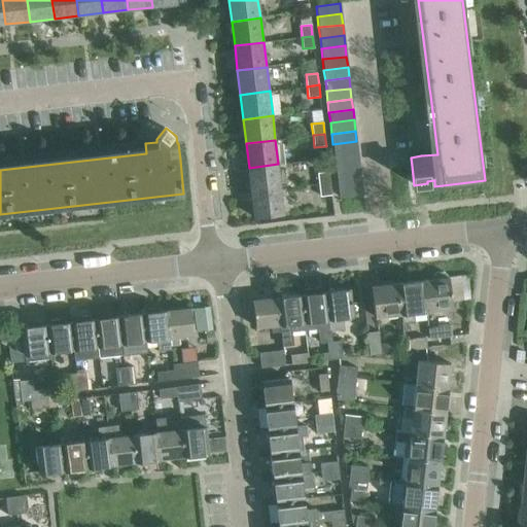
[(334,154),(358,151),(356,141),(332,144),(334,154)]
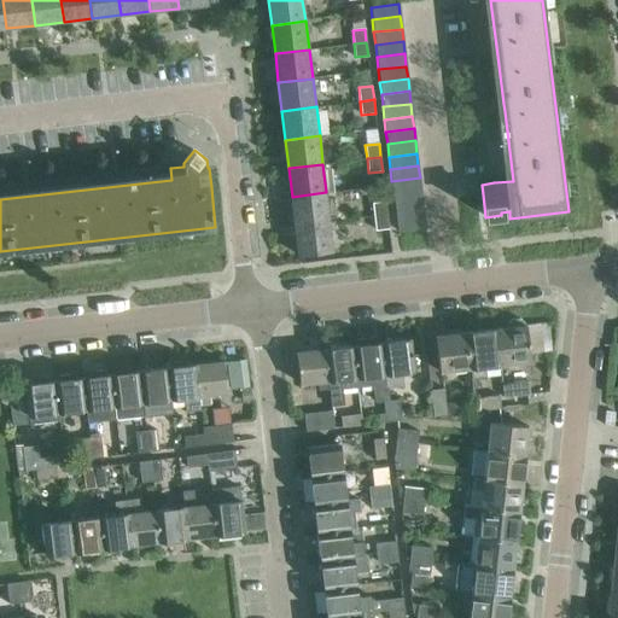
[(394,194),(421,191),(420,178),(391,181),(394,194)]
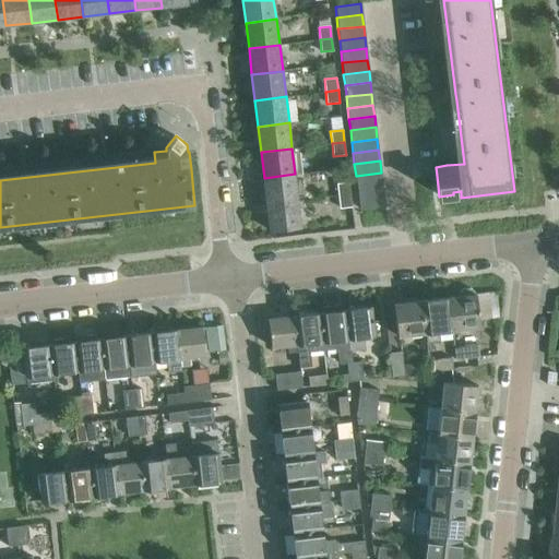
[(357,187),(382,183),(381,173),(356,176),(357,187)]
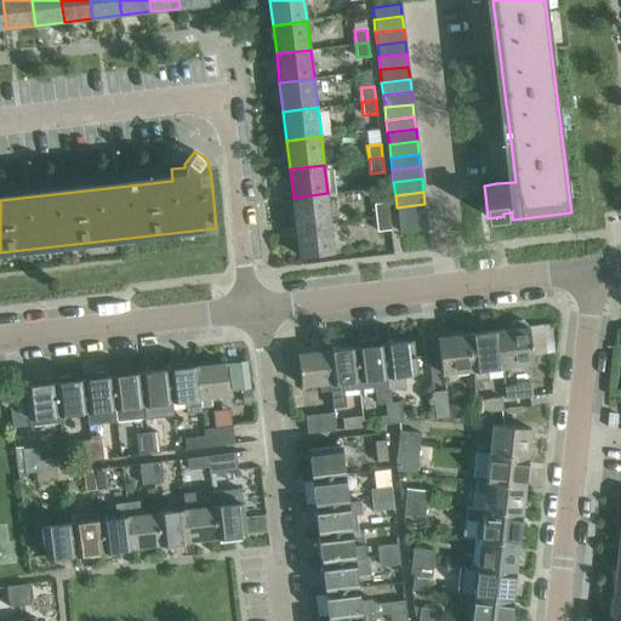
[(328,193),(294,198),(297,227),(331,222),(328,193)]
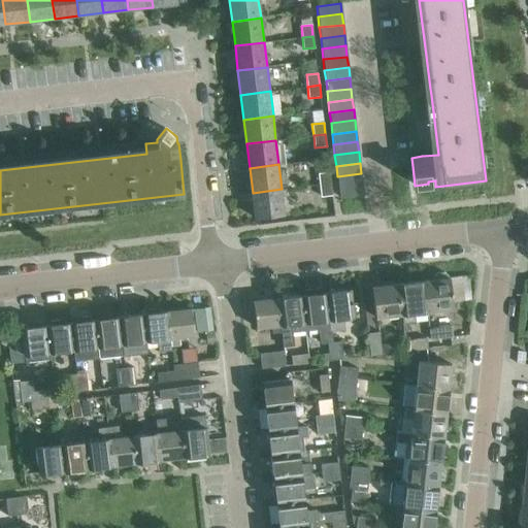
[(320,185),(330,183),(329,172),(319,174),(320,185)]
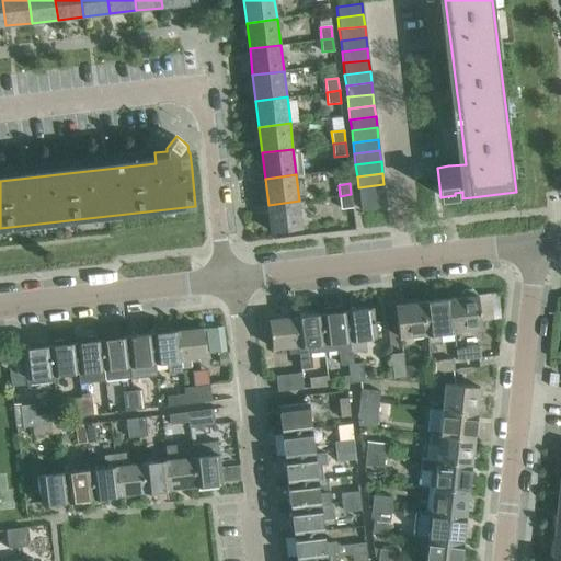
[(359,198),(385,195),(384,184),(358,187),(359,198)]
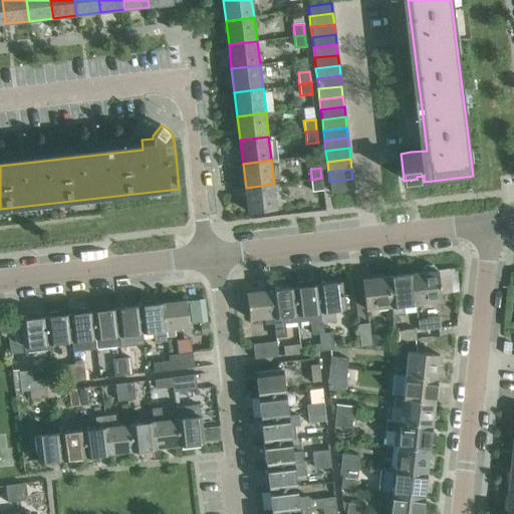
[(321,178),(311,180),(312,191),(323,190),(321,178)]
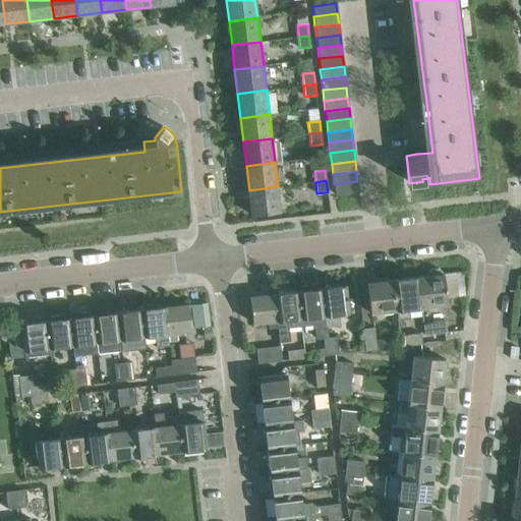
[(335,194),(358,192),(359,192),(357,181),(334,184),(335,194)]
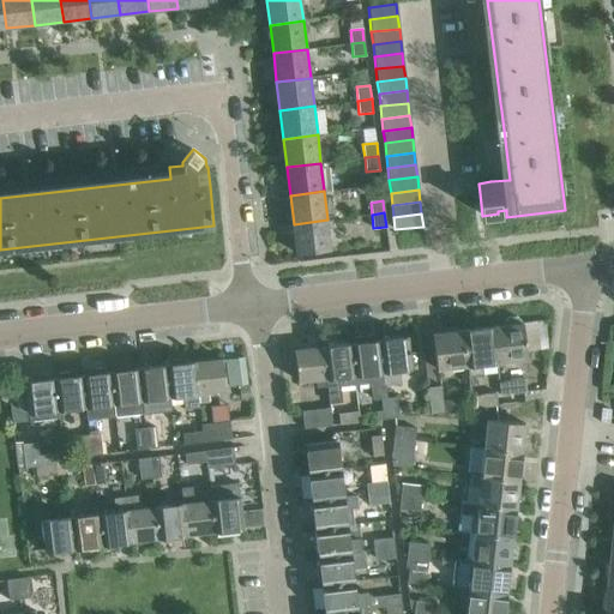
[(327,220),(294,224),(298,253),(331,250),(327,220)]
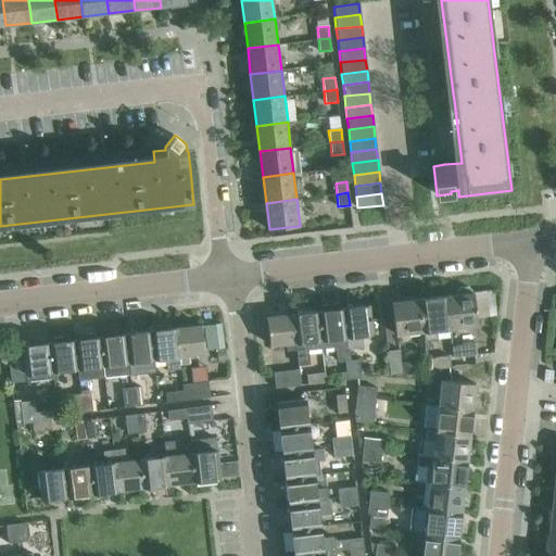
[(476,293),(474,294),(469,290),(459,291),(456,295),(447,297),(451,328),(479,325),(476,293)]
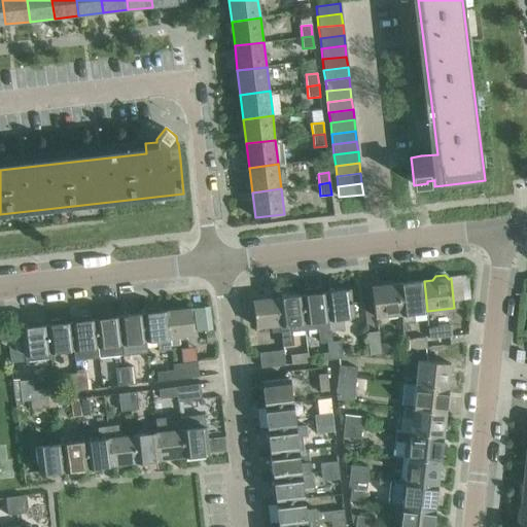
[(451,278),(453,302),(470,300),(467,277),(451,278)]
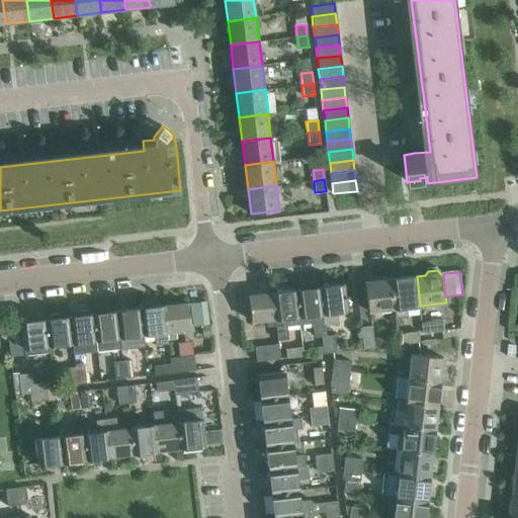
[(395,317),(396,317),(407,316),(406,308),(420,306),(417,276),(392,279),(395,309),(394,309),(395,317)]
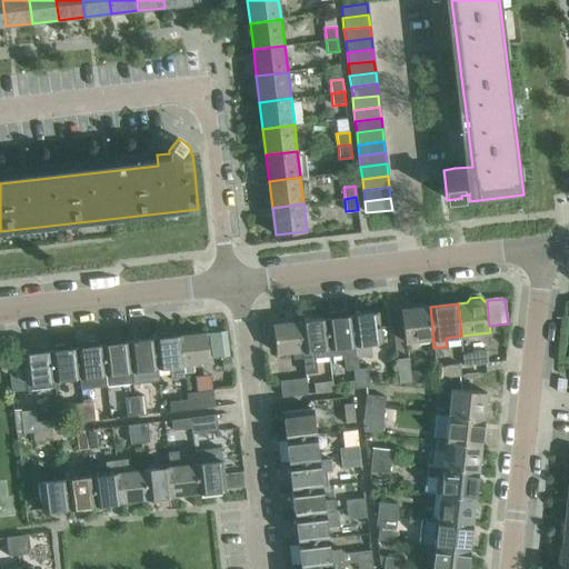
[(433,339),(430,307),(402,310),(406,342),(432,339),(433,339)]
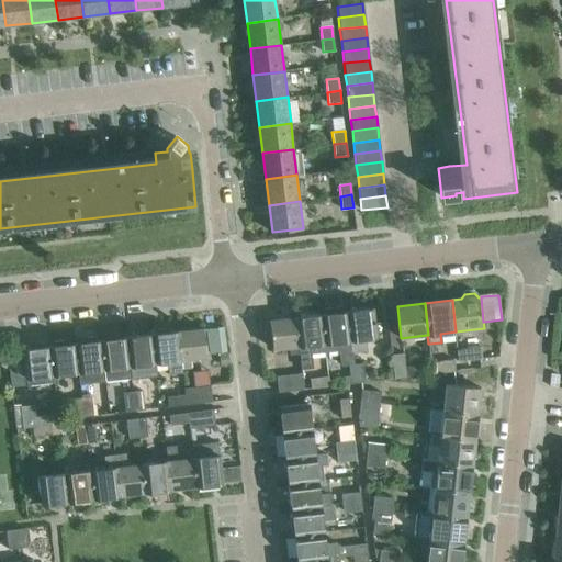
[(325,315),(323,315),(322,315),(326,351),(340,349),(341,363),(355,362),(353,352),(352,352),(347,312),(343,313),(338,308),(328,310),(325,315)]
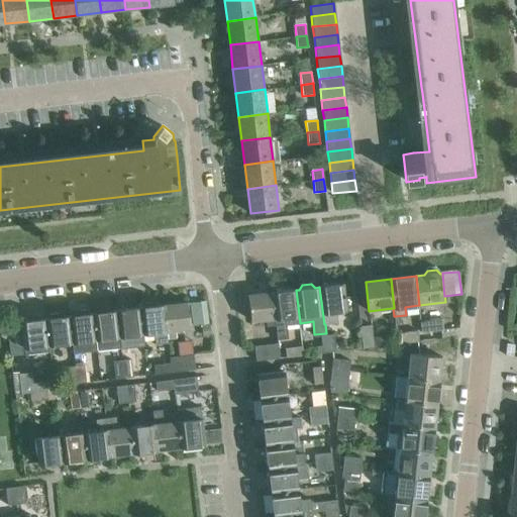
[(344,284),(320,287),(319,287),(324,324),(325,324),(337,323),(336,311),(347,309),(344,284)]
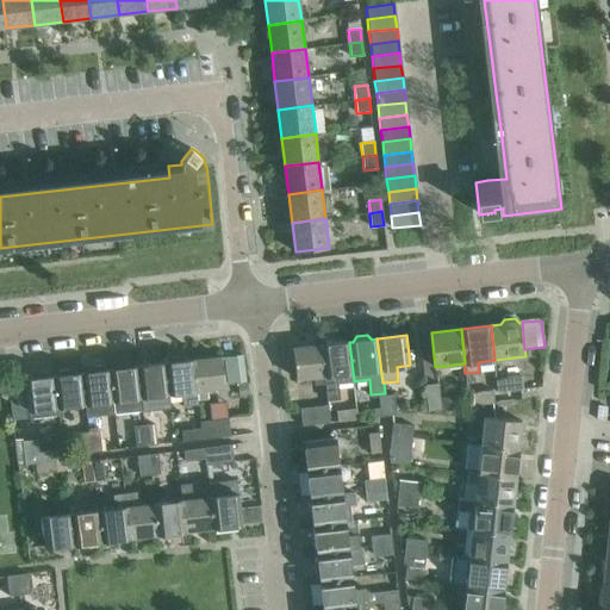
[(338,384),(353,381),(354,381),(349,342),(321,346),(325,384),(328,400),(341,399),(338,384)]
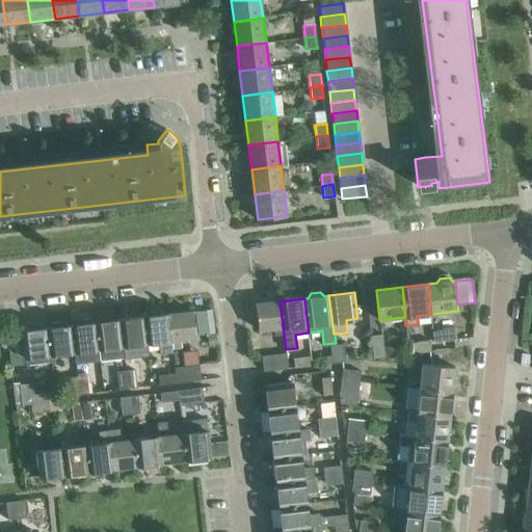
[(274,336),(284,335),(280,301),(256,303),(259,329),(273,328),(274,336)]
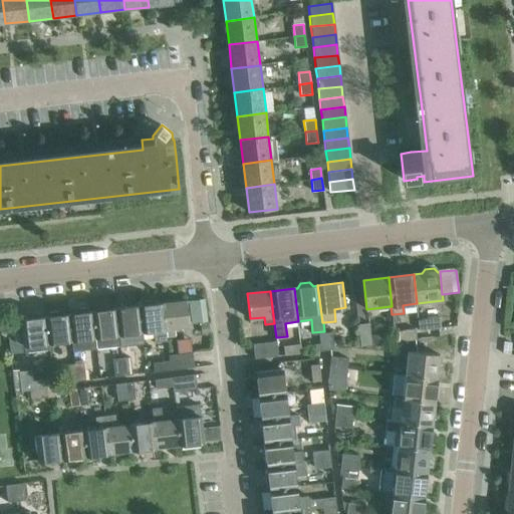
[(204,295),(188,297),(191,323),(207,321),(204,295)]
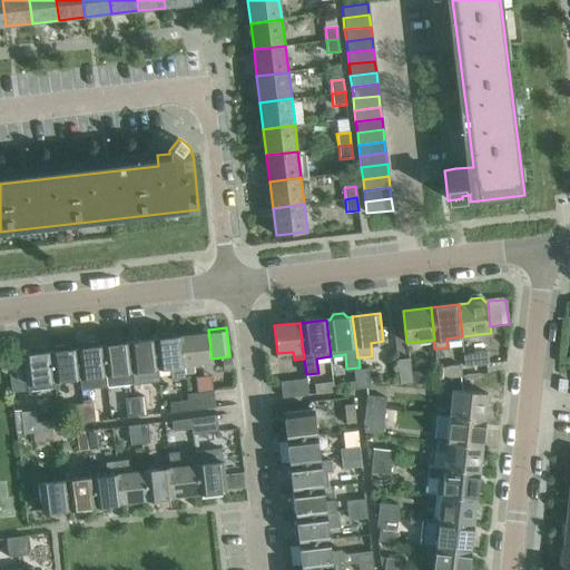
[(166,334),(163,338),(155,340),(158,367),(169,366),(172,380),(185,377),(184,374),(186,374),(182,336),(180,336),(176,333),(166,334)]
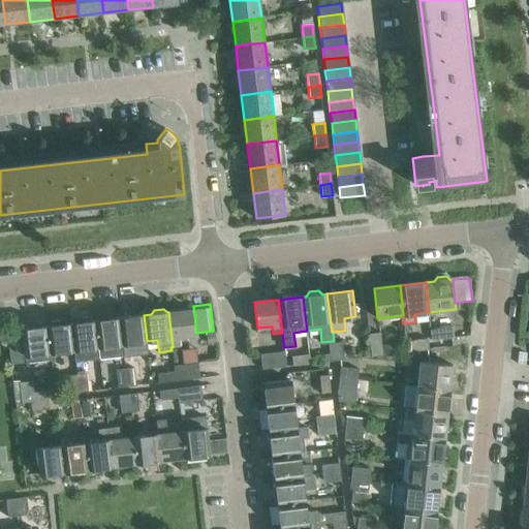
[(168,312),(173,347),(181,346),(180,337),(195,335),(192,309),(168,312)]
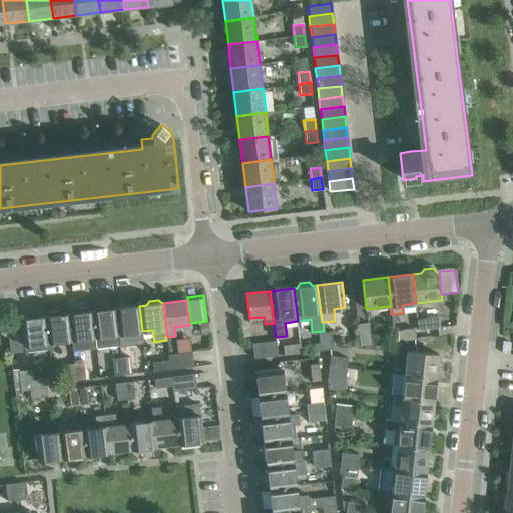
[(139,306),(115,309),(118,334),(142,331),(139,306)]
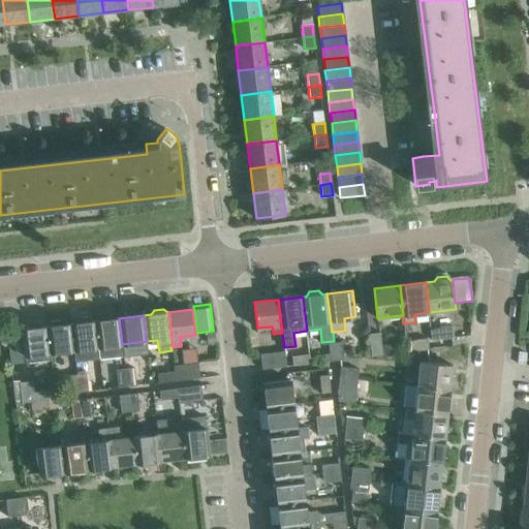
[(81,322),(71,323),(70,323),(73,350),(74,360),(99,356),(95,319),(92,317),(84,318),(81,322)]
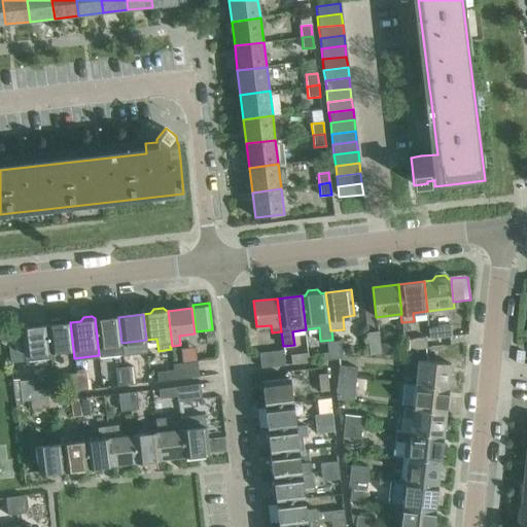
[(96,319),(95,318),(99,355),(99,357),(123,355),(121,343),(118,317),(96,319)]
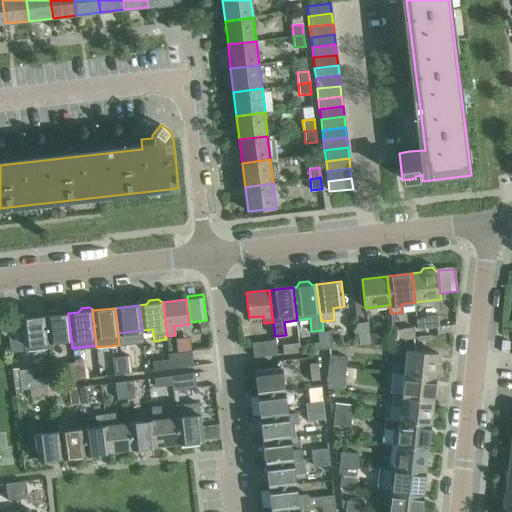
[(64,310),(55,311),(54,315),(45,316),(48,341),(71,339),(68,313),(66,313),(64,310)]
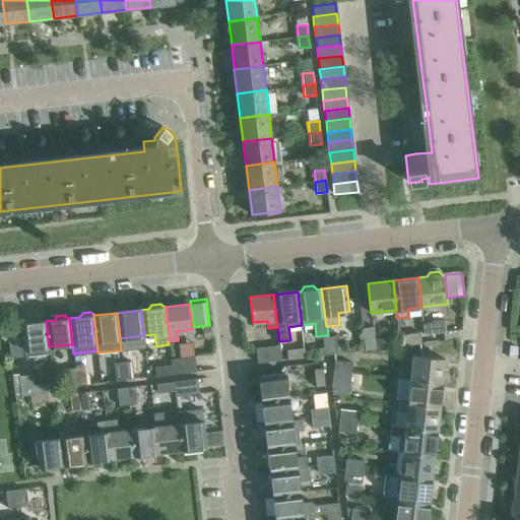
[(21,324),(25,356),(49,353),(48,347),(49,346),(46,321),(43,318),(34,319),(31,323),(21,324)]
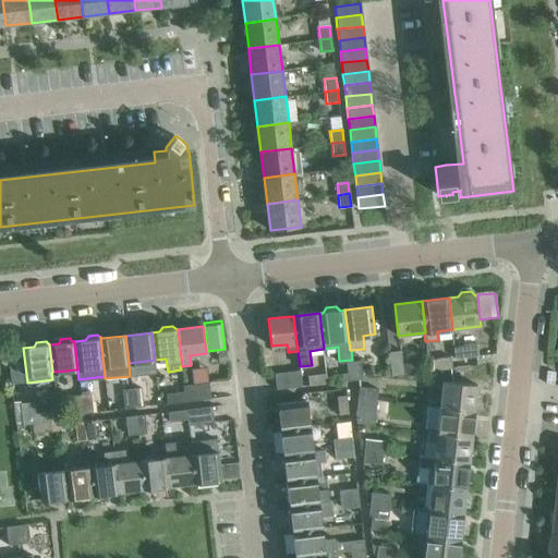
[(453,347),(455,359),(478,355),(476,344),(453,347)]
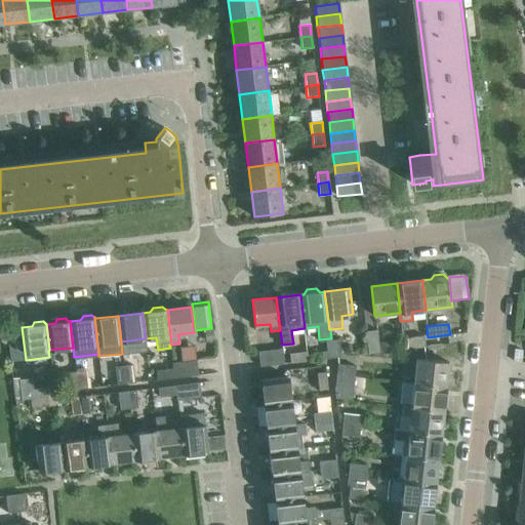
[(212,328),(204,329),(206,340),(213,339),(212,328)]
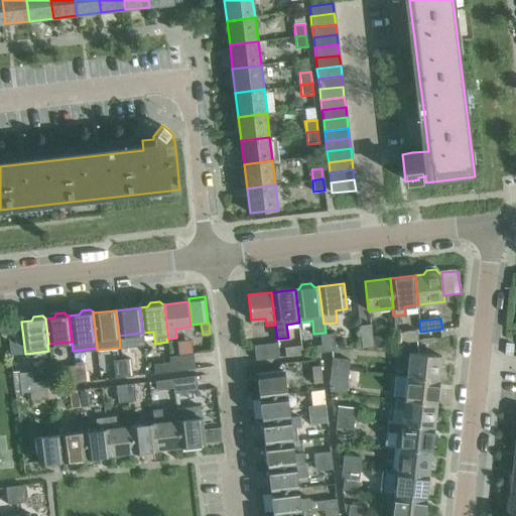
[(360,326),(362,348),(373,347),(372,344),(372,335),(370,325),(360,326)]
